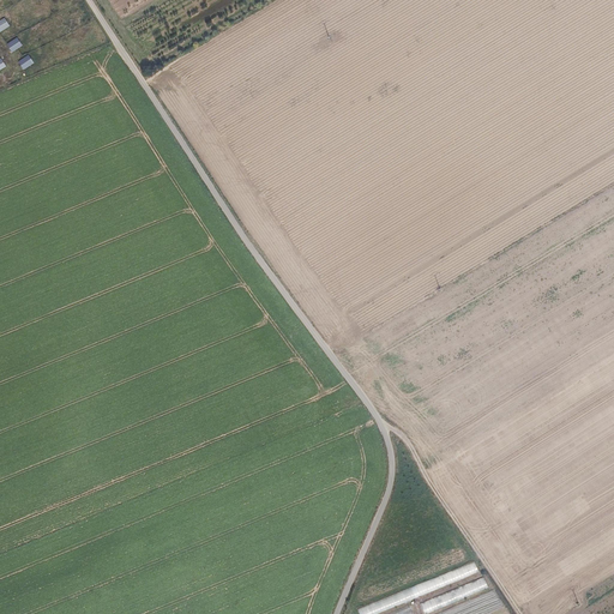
[(0,31),(10,25),(4,17),(0,19),(0,31)]
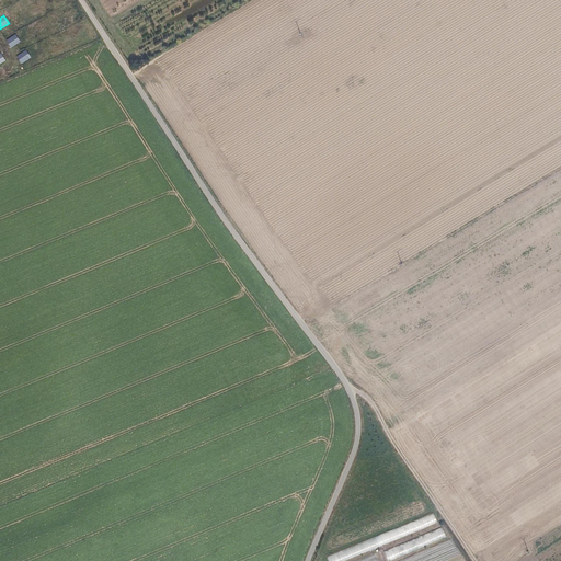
[(11,47),(21,42),(15,34),(6,39),(11,47)]
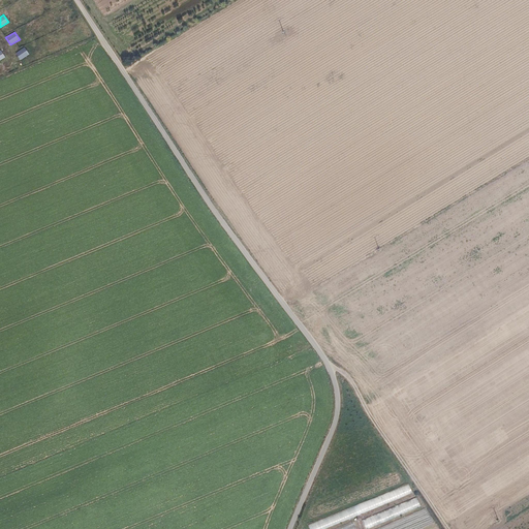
[(16,53),(20,60),(29,54),(25,47),(16,53)]
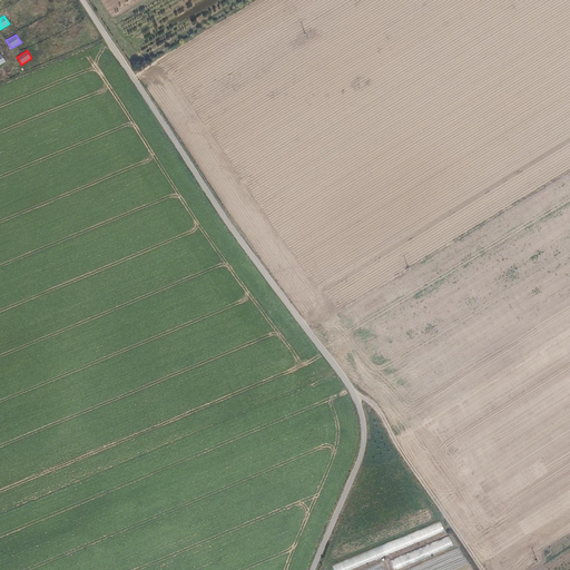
[(390,553),(399,550),(397,548),(401,547),(400,544),(397,546),(396,540),(386,543),(389,549),(387,549),(390,553)]
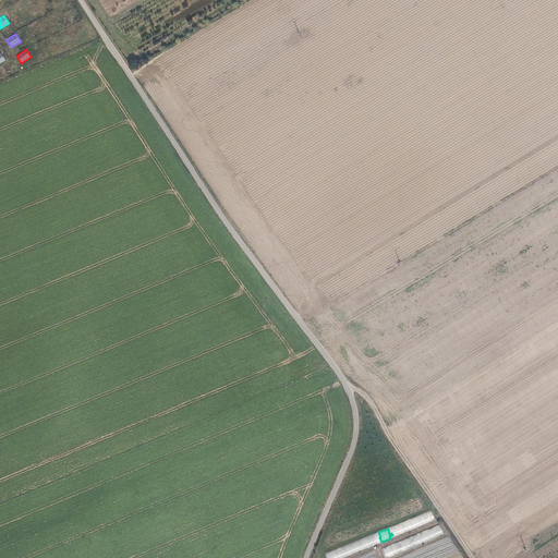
[(327,557),(341,557),(362,550),(358,541),(326,553),(327,557)]
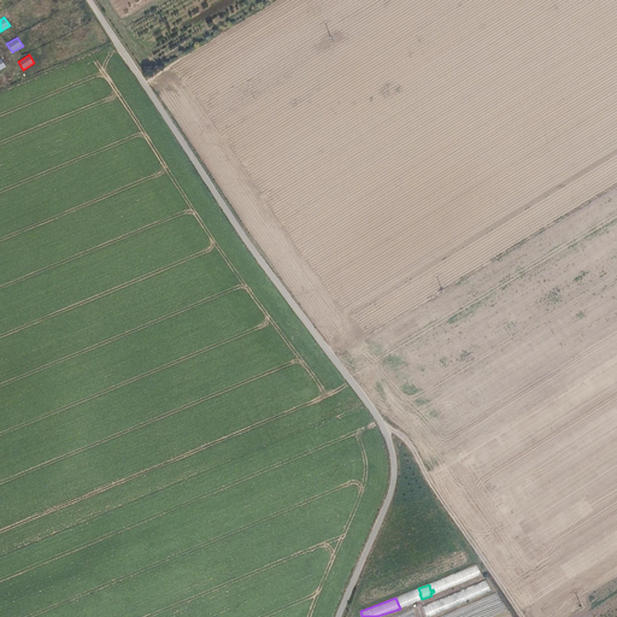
All buildings are outlined.
